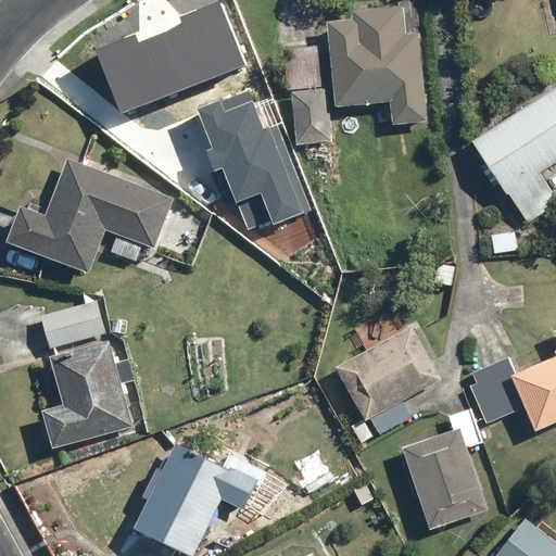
[(353,21),(328,22),(335,108),(391,103),(393,123),(429,119),(422,33),(409,34),(407,7),(352,11),(353,21)]
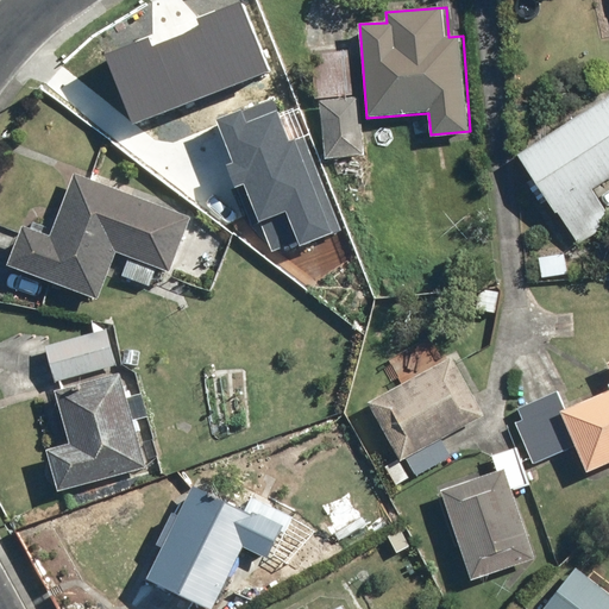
[(245,57),(158,104),(209,203),(219,199),(228,217),(258,202),(248,182),(268,173),(276,188),(305,174),(245,57)]
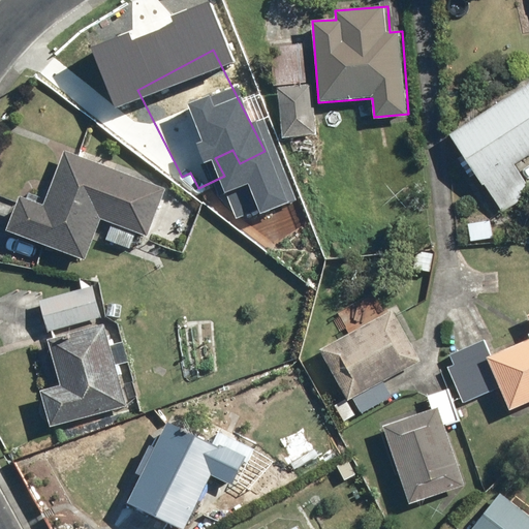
[(528,155),(528,82),(450,138),(504,214),(528,196),(528,186),(515,166),(528,155)]
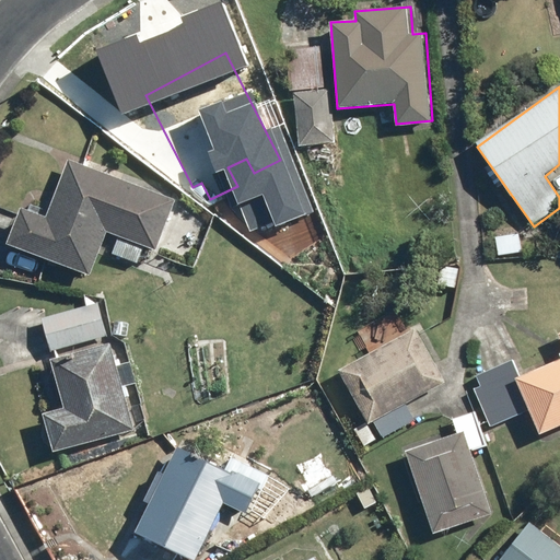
[(108,234),(119,238),(113,256),(138,266),(144,247),(159,253),(178,200),(71,161),(47,218),(24,208),(9,247),(92,279),(108,234)]
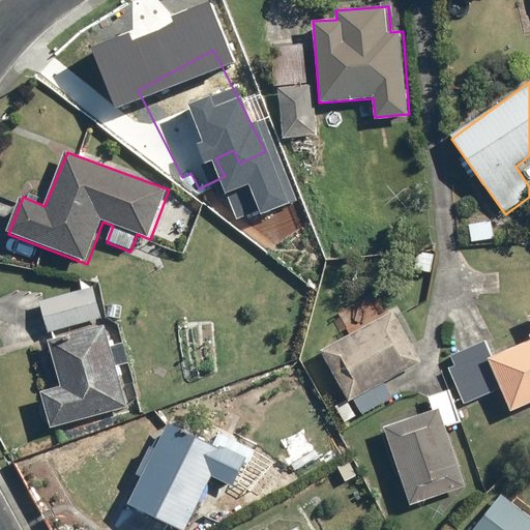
[(39,300),(48,331),(101,318),(94,287),(39,300)]
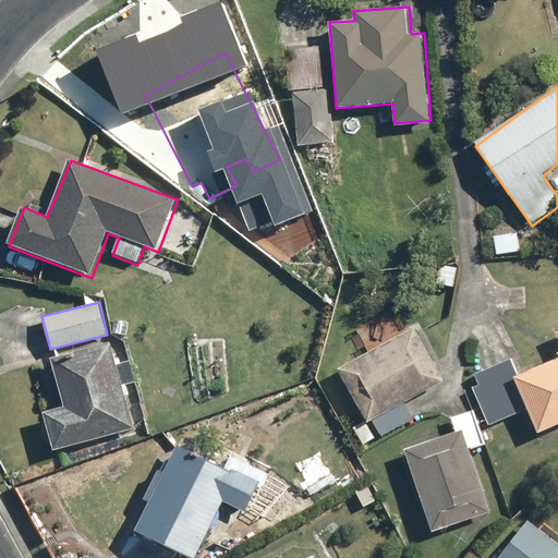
[(403,400),(445,375),(415,325),(340,370),(381,440),(415,420),(403,400)]
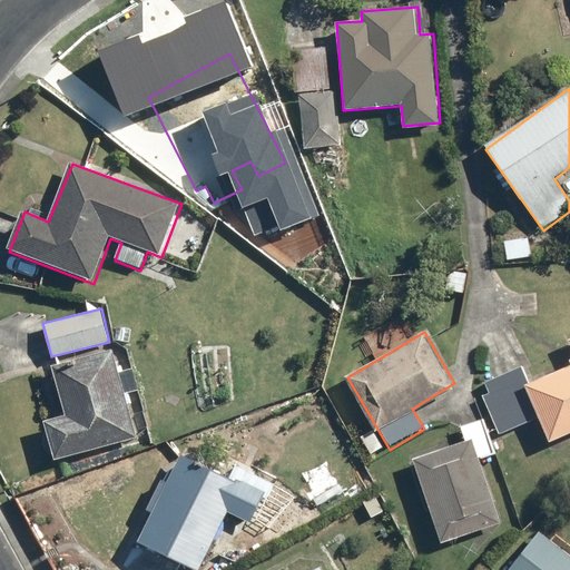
[(119,350),(57,365),(69,416),(42,423),(53,465),(143,443),(119,350)]
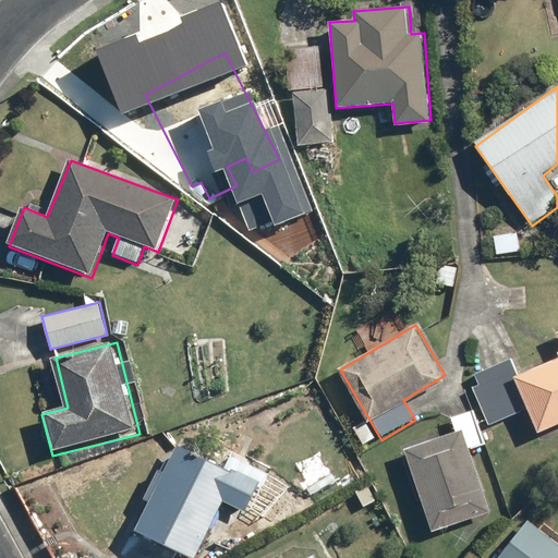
[(557,424),(557,360),(517,376),(538,432),(557,424)]
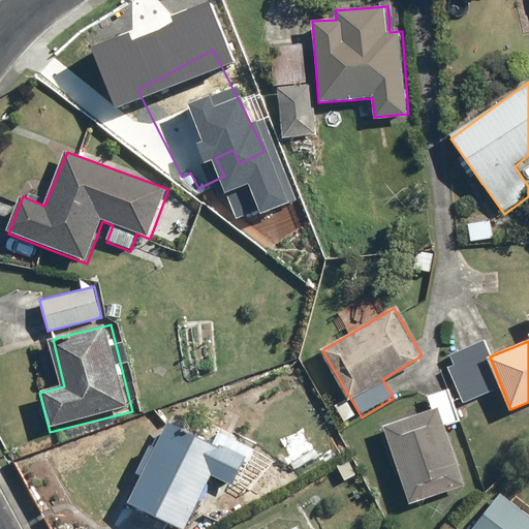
[(468,489),(440,410),(382,431),(410,509),(468,489)]
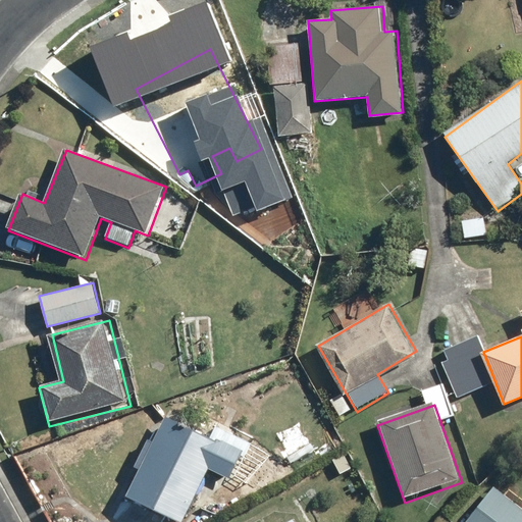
[(209,435),(168,415),(128,497),(181,521),(185,521),(211,468),(235,479),(252,444),(214,425),(209,435)]
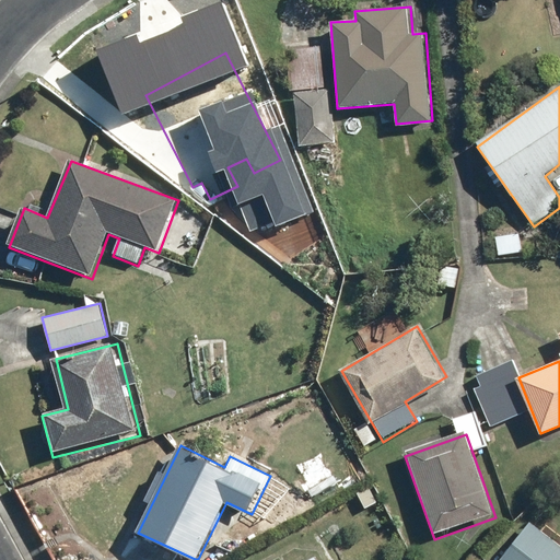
[(559,559),(559,547),(531,523),(500,559),(559,559)]
